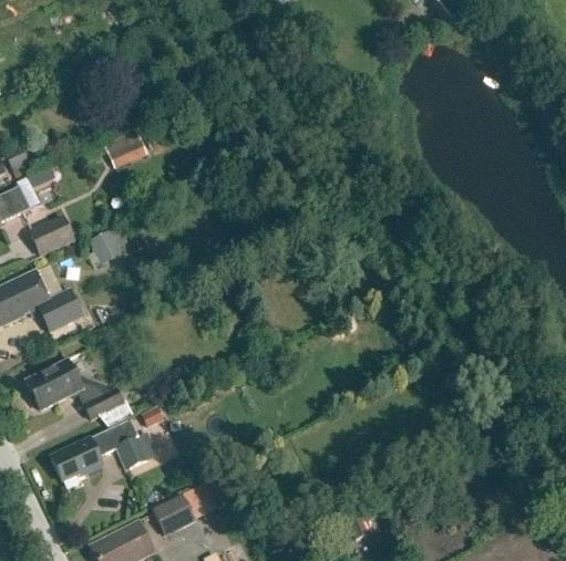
[(436,0),(453,17),(470,0),(436,0)]
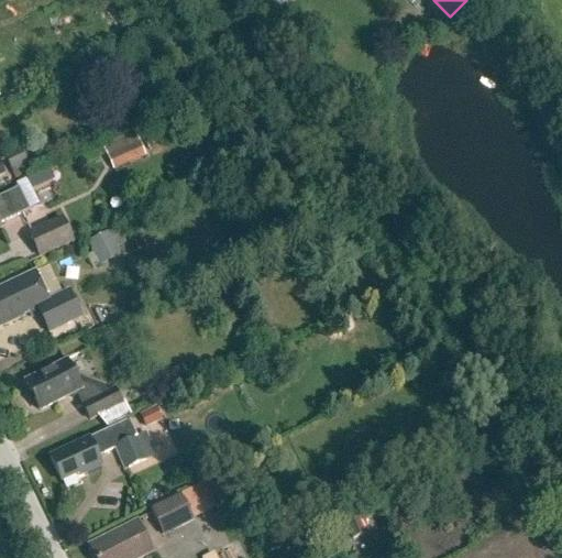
[(105,143),(113,166),(144,152),(134,130),(105,143)]
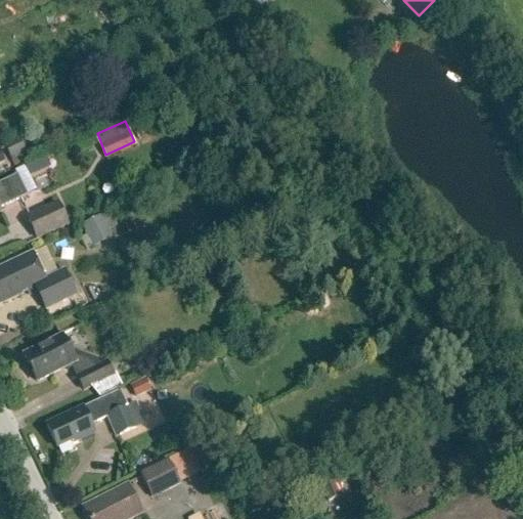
[(0,209),(1,209),(0,206),(0,205),(28,192),(18,172),(0,180),(0,209)]
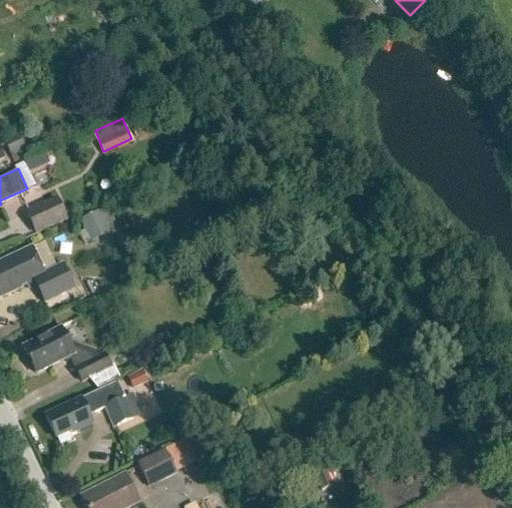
[(27,209),(37,230),(66,216),(57,195),(27,209)]
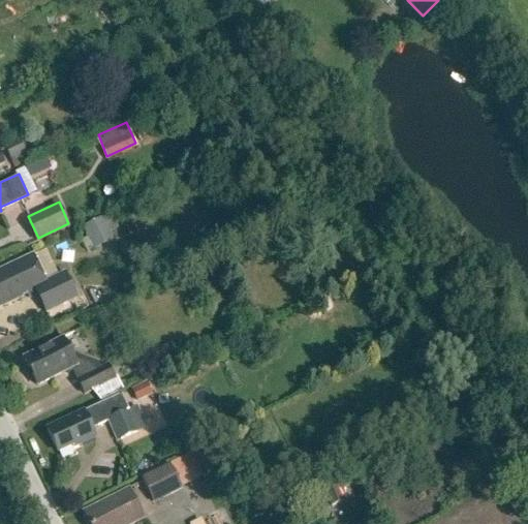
[(86,227),(95,247),(117,237),(107,217),(86,227)]
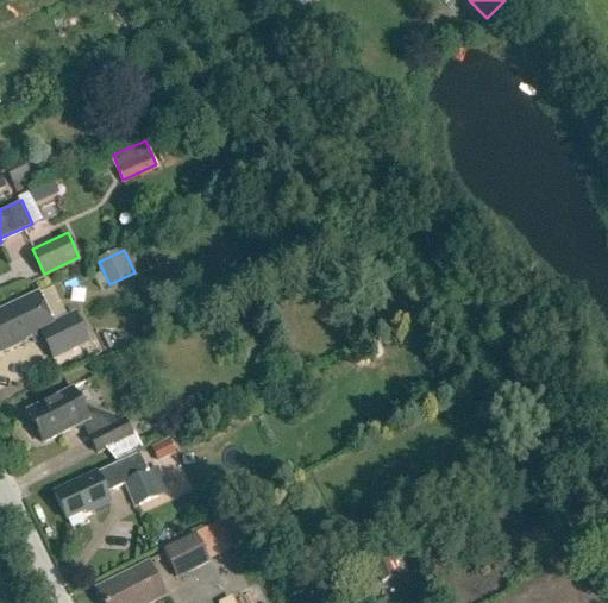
[(43,333),(54,355),(89,338),(75,309),(54,319),(39,287),(0,305),(0,347),(32,333),(33,338),(43,333)]
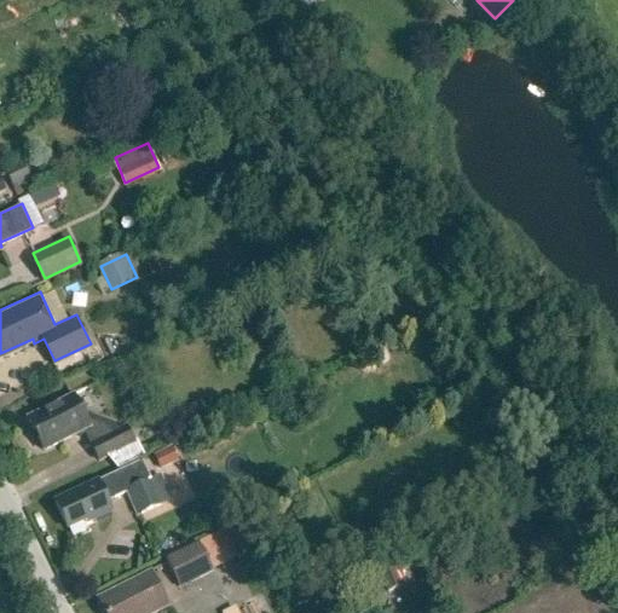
[(91,439),(99,457),(133,439),(125,421),(116,426),(113,421),(87,411),(84,414),(71,392),(27,415),(44,447),(85,426),(92,439),(91,439)]
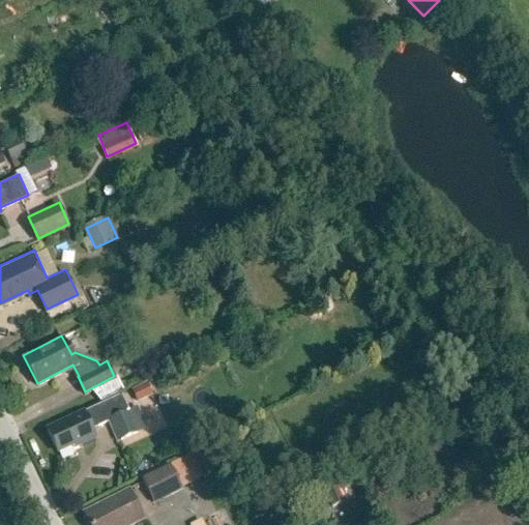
[(130,385),(138,399),(153,390),(146,377),(130,385)]
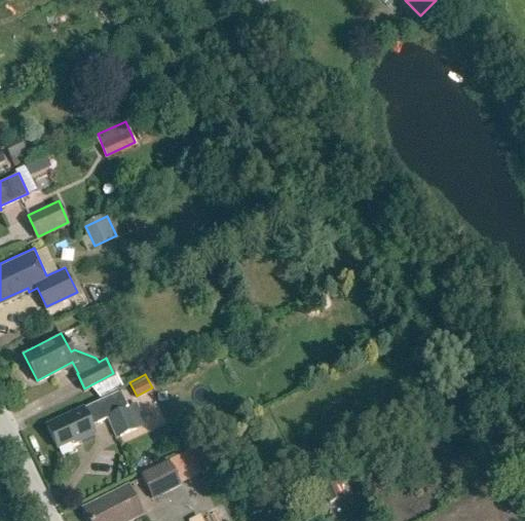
[(137,424),(127,404),(109,412),(102,398),(84,406),(83,405),(47,422),(58,445),(73,438),(74,440),(96,431),(91,422),(109,414),(117,434),(137,424)]
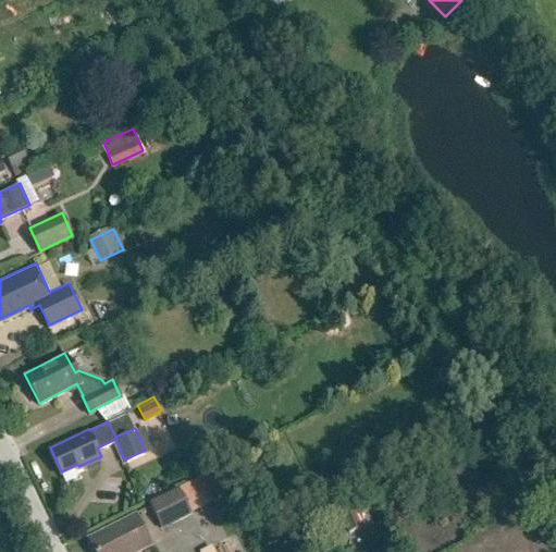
[(190,507),(178,485),(149,500),(161,524),(190,507)]
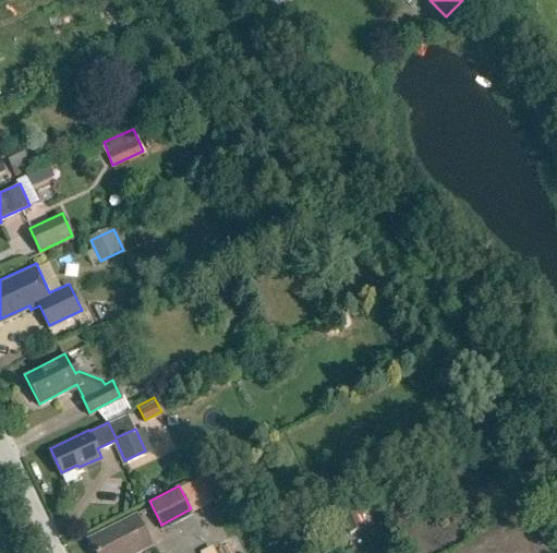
[(339,509),(348,529),(360,524),(351,504),(339,509)]
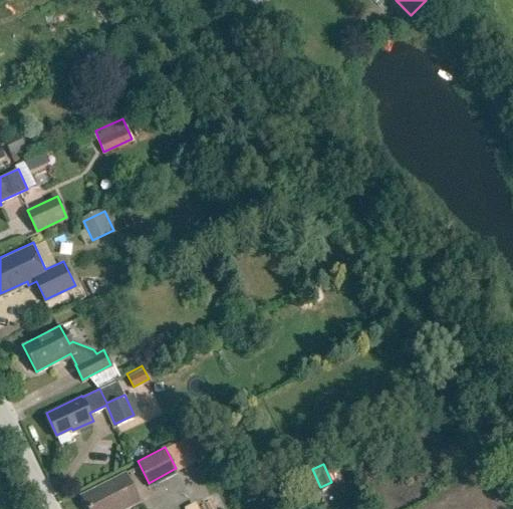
[(121,508),(140,500),(124,471),(103,482),(106,488),(85,499),(89,508),(121,508)]
